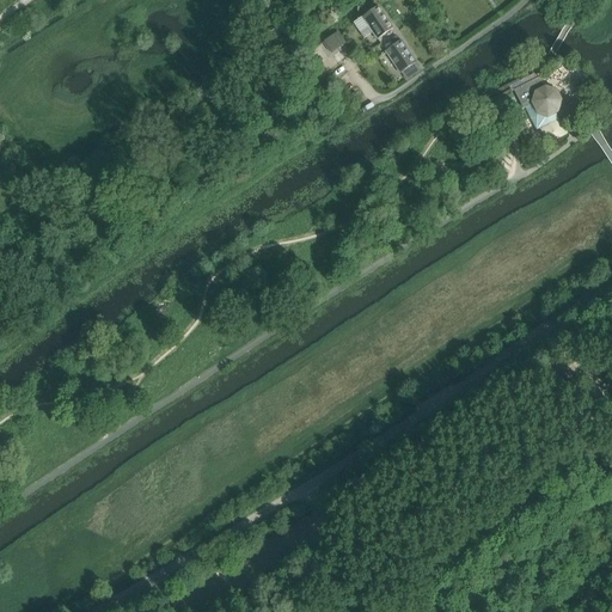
[(378,7),(362,18),(378,40),(393,29),(387,20),(378,7)]
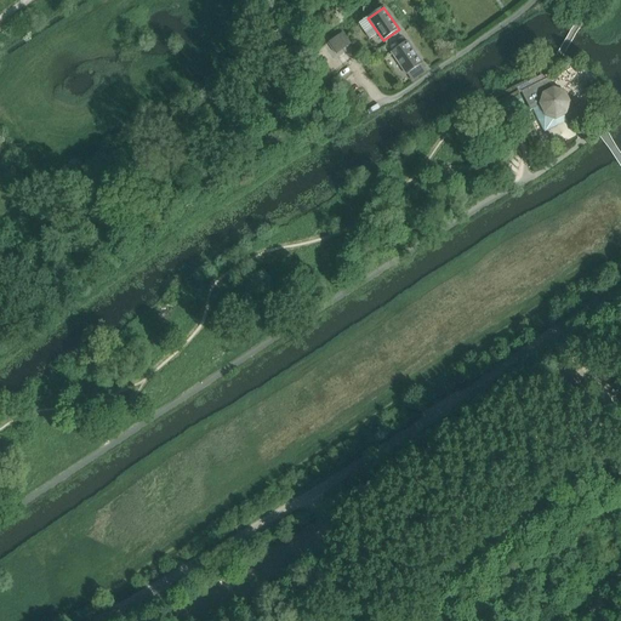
[(343,33),(329,43),(337,53),(351,44),(343,33)]
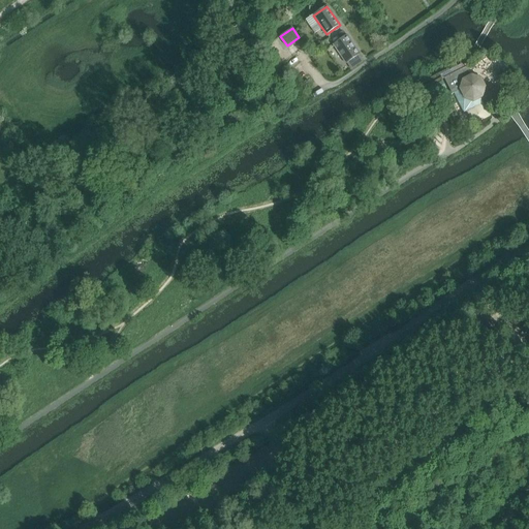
[(342,38),(342,39),(334,44),(346,64),(360,55),(351,43),(351,42),(349,40),(350,40),(347,35),(342,38)]
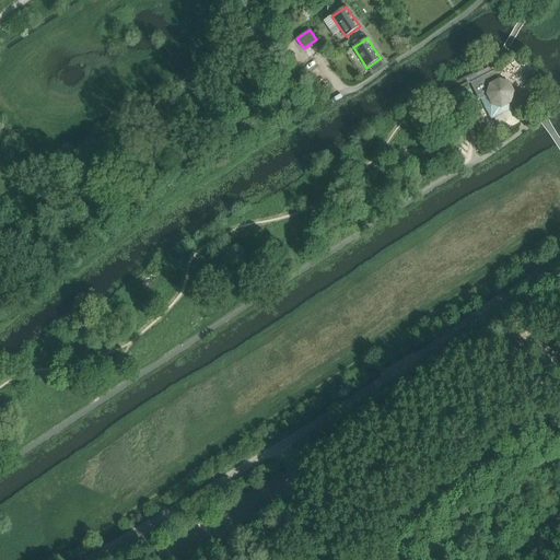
[(499,81),(494,71),(470,83),(479,100),(488,95),(491,104),(501,107),(505,105),(510,103),(512,97),(513,93),(509,84),(499,81)]
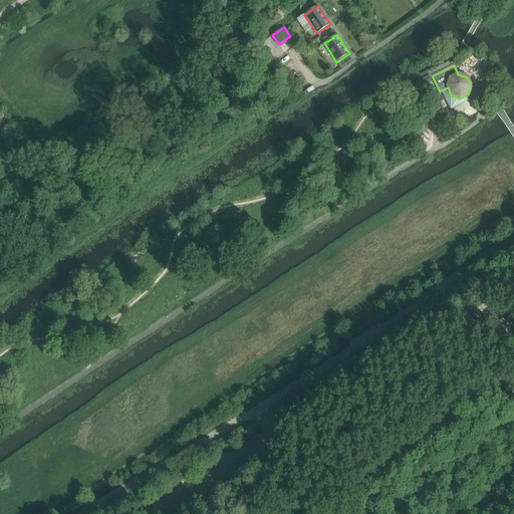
[(414,87),(421,101),(427,98),(423,90),(433,85),(430,79),(414,87)]
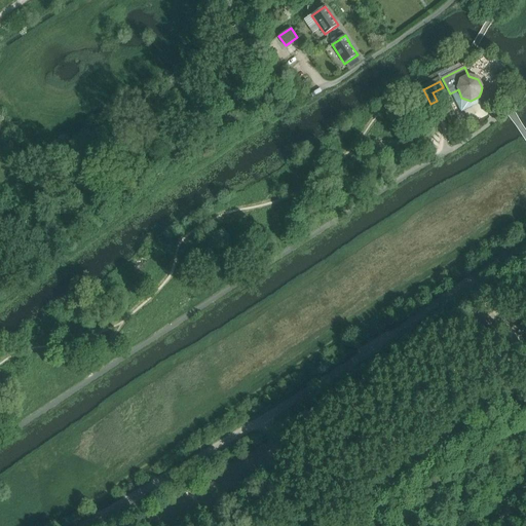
[(458,89),(450,94),(458,113),(477,104),(475,99),(471,101),(461,98),(458,89)]
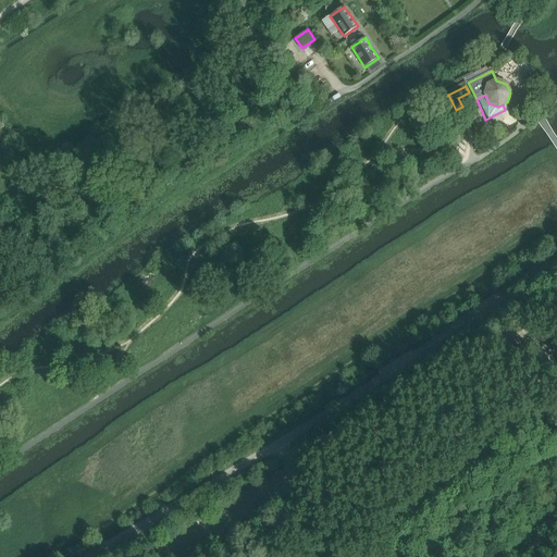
All buildings are outlined.
